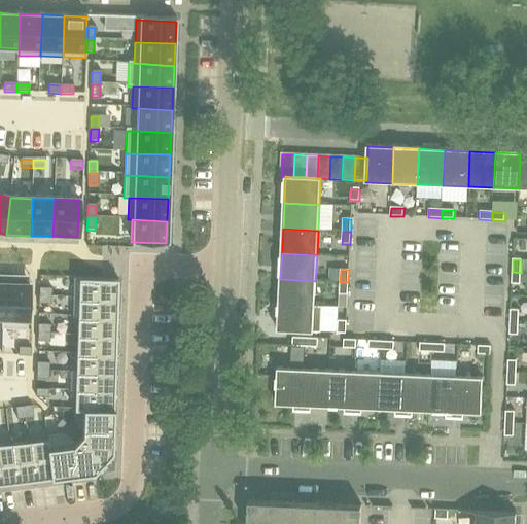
[(520,285),(521,273),(513,272),(512,285),(520,285)]
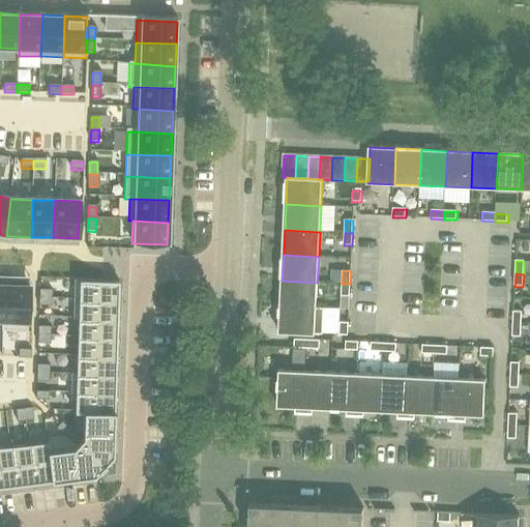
[(74,281),(74,300),(118,301),(119,283),(119,282),(74,281)]
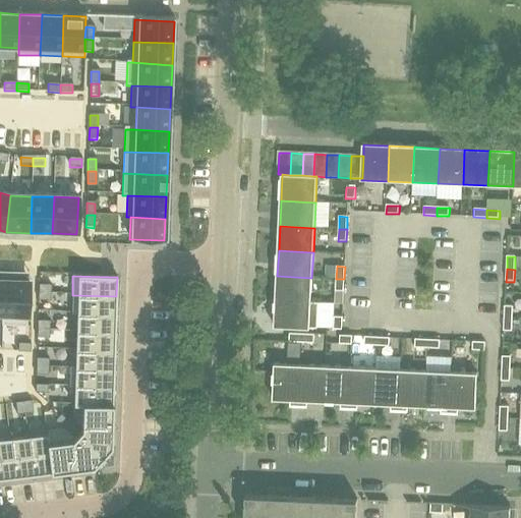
[(277,276),(276,301),(310,302),(311,278),(277,276)]
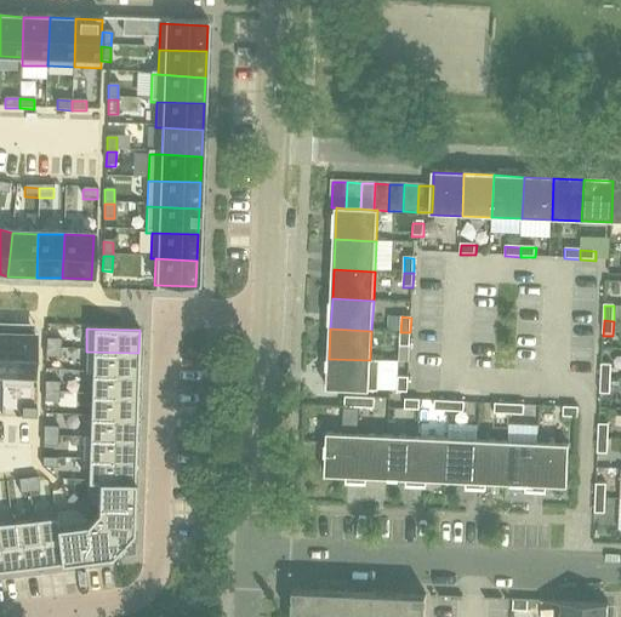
[(400,332),(400,347),(410,348),(410,332),(400,332)]
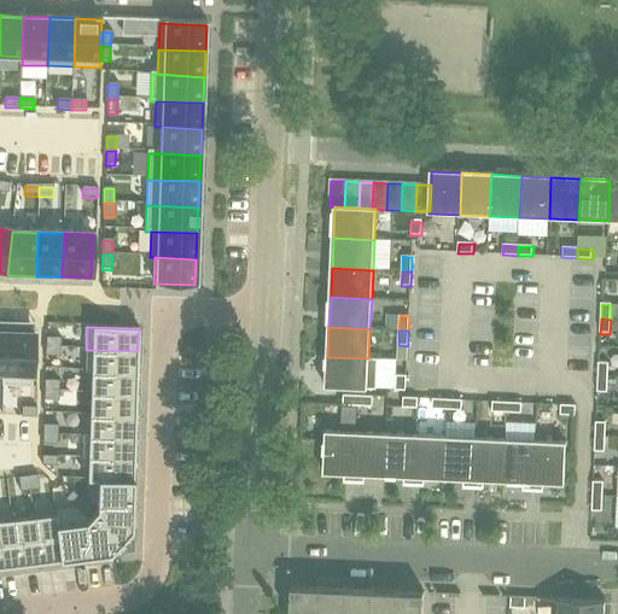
[(3,376),(1,387),(31,389),(34,334),(5,333),(4,376),(3,376)]
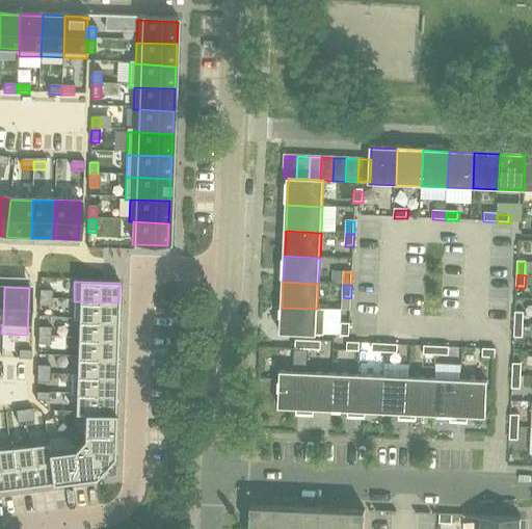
[(40,292),(40,300),(52,300),(52,292),(40,292)]
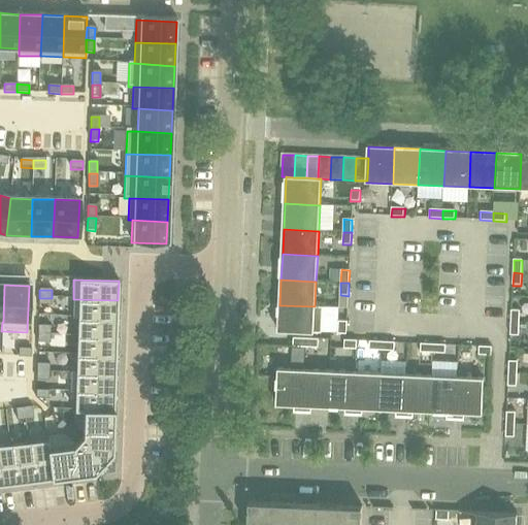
[(39,298),(39,306),(52,306),(52,298),(39,298)]
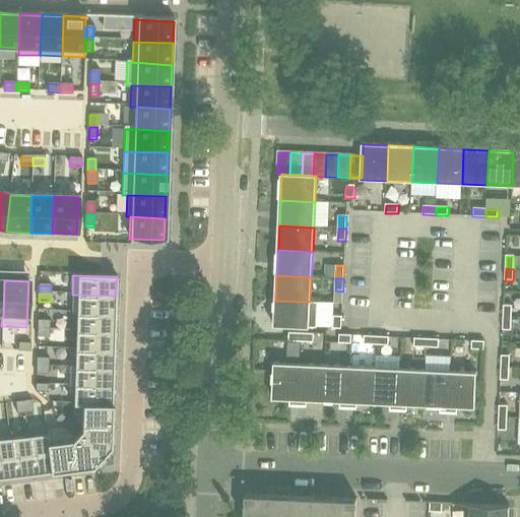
[(72,295),(71,314),(76,314),(76,313),(115,314),(116,296),(72,295)]
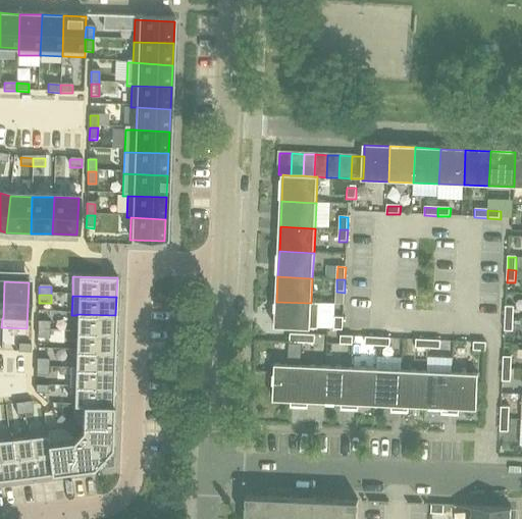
[(276,302),(275,327),(310,329),(318,329),(319,304),(311,303),(276,302)]
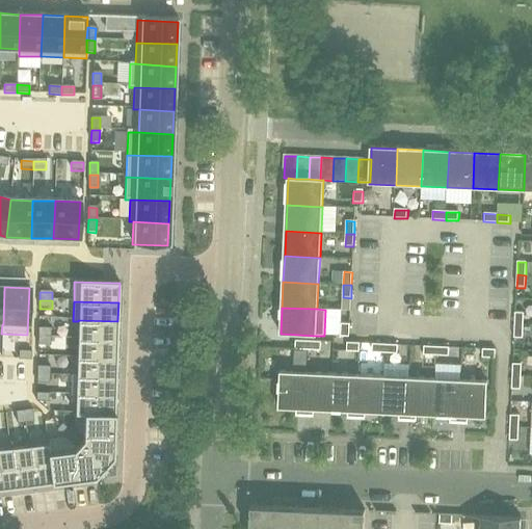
[(524,313),(515,313),(514,325),(523,326),(524,313)]
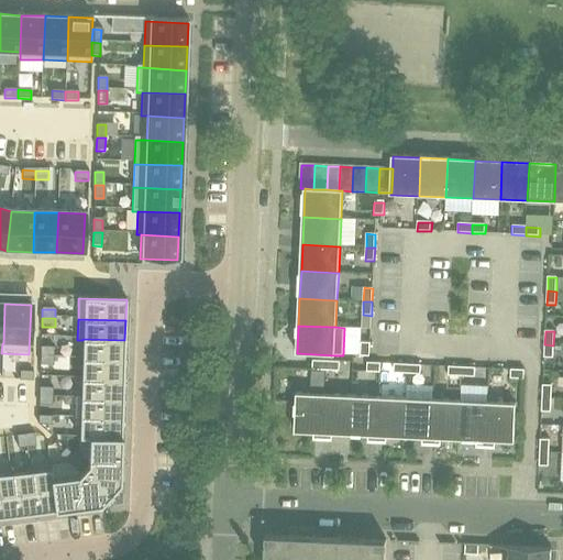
[(83,340),(81,359),(124,360),(124,340),(83,339),(83,340)]
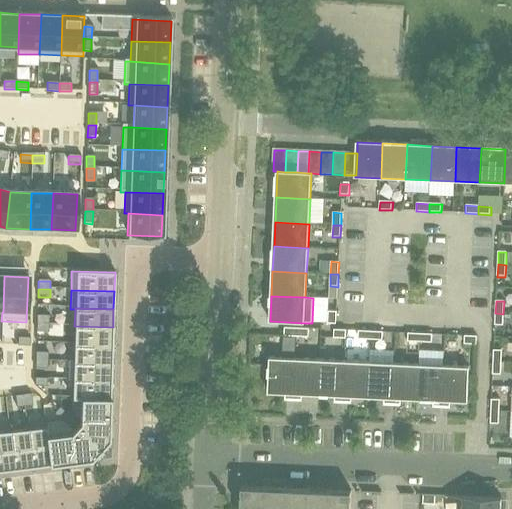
[(329,312),(328,324),(336,324),(337,312),(329,312)]
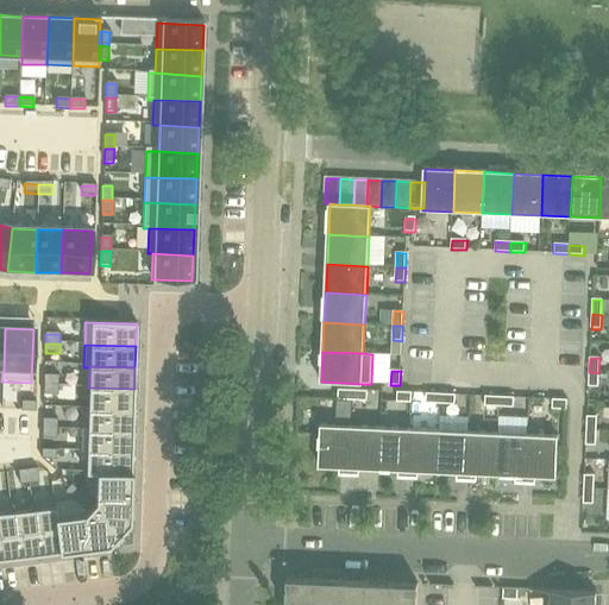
[(598,388),(598,373),(589,372),(589,388),(598,388)]
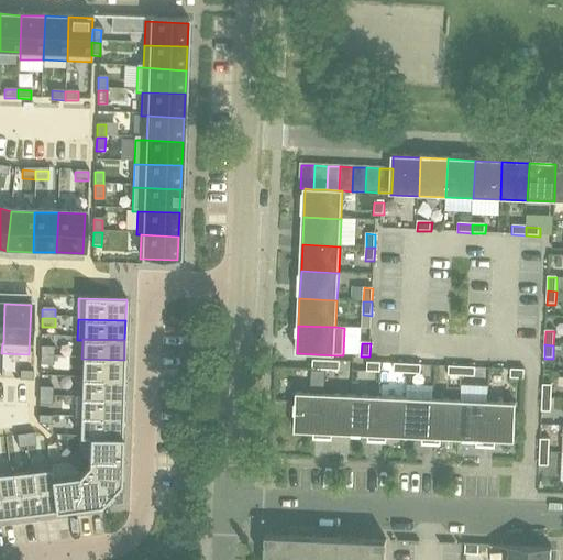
[(41,349),(41,358),(54,358),(54,349),(41,349)]
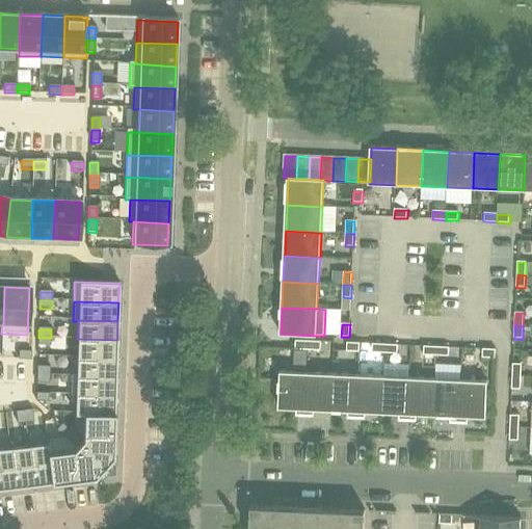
[(38,338),(37,346),(50,346),(51,338),(38,338)]
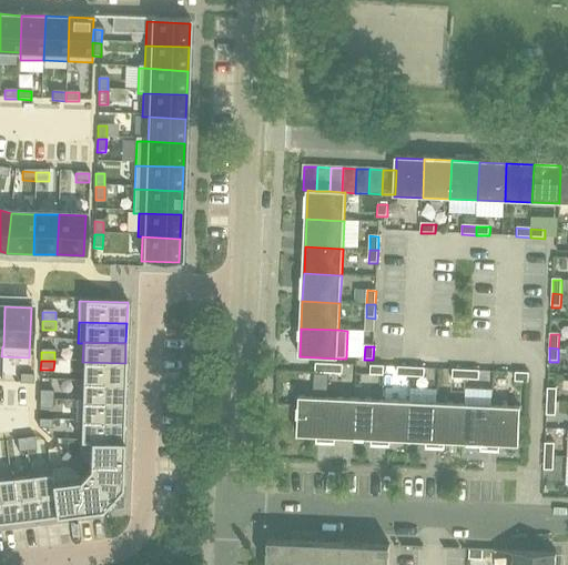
[(82,362),(82,382),(124,383),(125,363),(82,362)]
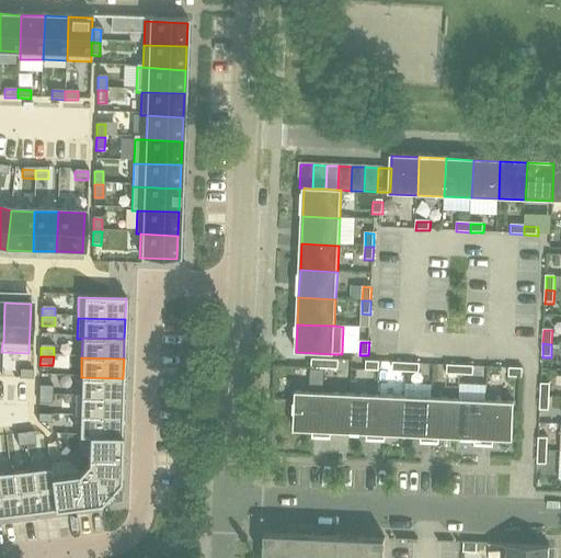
[(325,369),(325,361),(312,361),(312,367),(312,369),(325,369)]
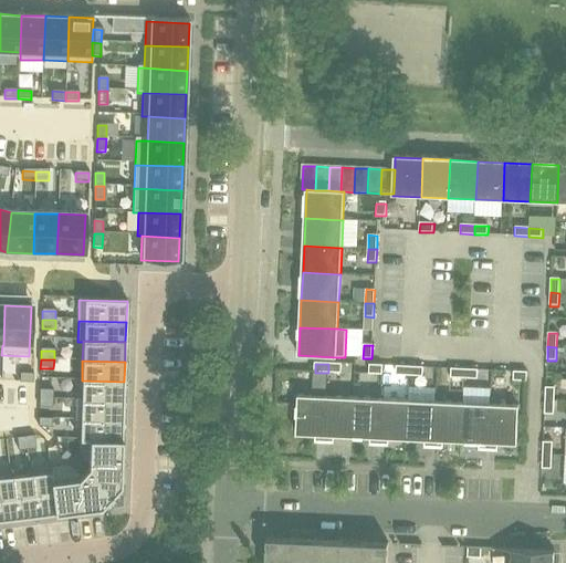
[(342,374),(343,365),(328,364),(328,373),(342,374)]
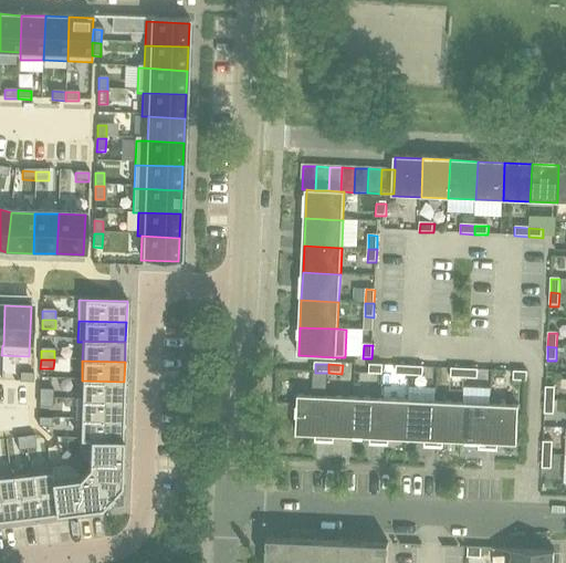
[(383,375),(384,366),(369,366),(369,375),(383,375)]
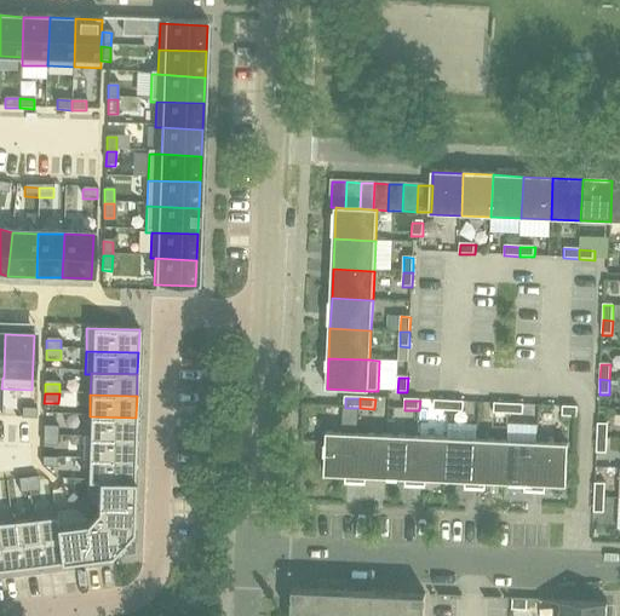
[(449,413),(449,403),(435,402),(434,412),(449,413)]
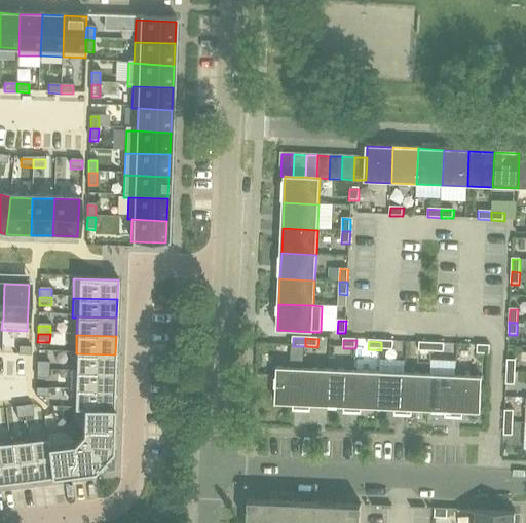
[(393,350),(395,342),(381,342),(381,350),(393,350)]
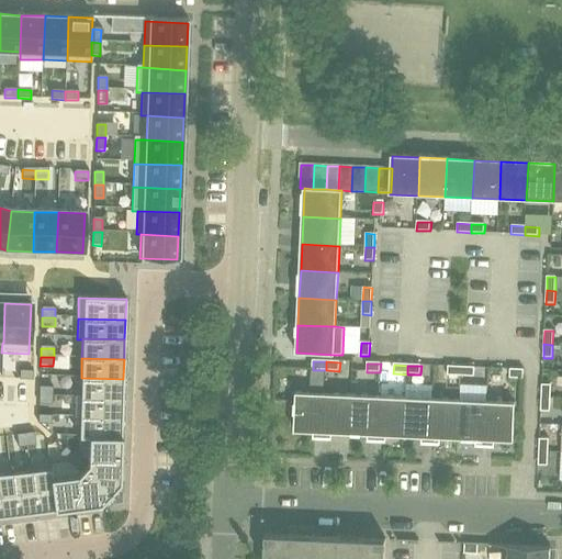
[(461,377),(461,368),(448,367),(447,376),(461,377)]
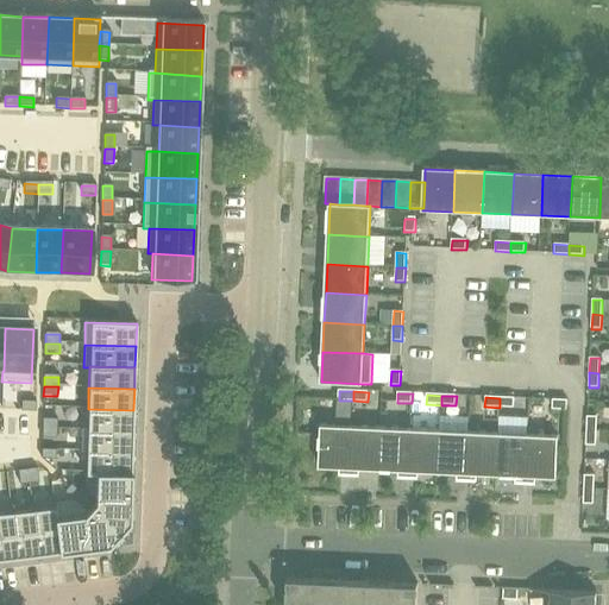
[(514,408),(515,398),(500,398),(500,408),(514,408)]
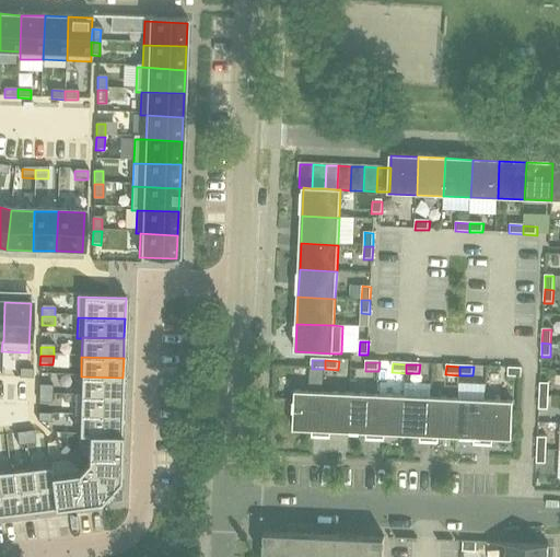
[(521,378),(522,369),(508,369),(508,378),(520,378),(521,378)]
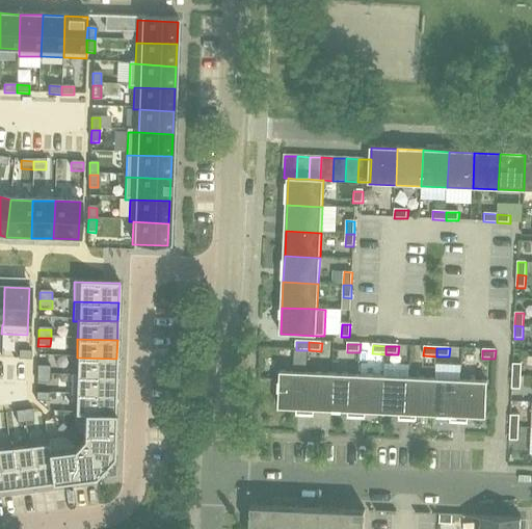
[(19,351),(19,360),(31,361),(31,352),(19,351)]
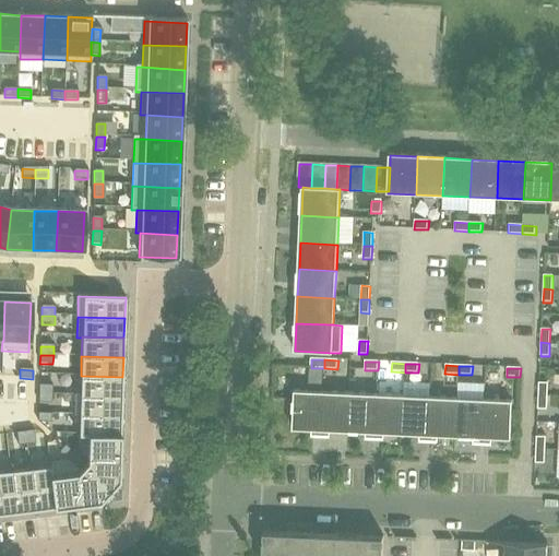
[(80,394),(80,395),(121,397),(122,377),(81,376),(80,394)]
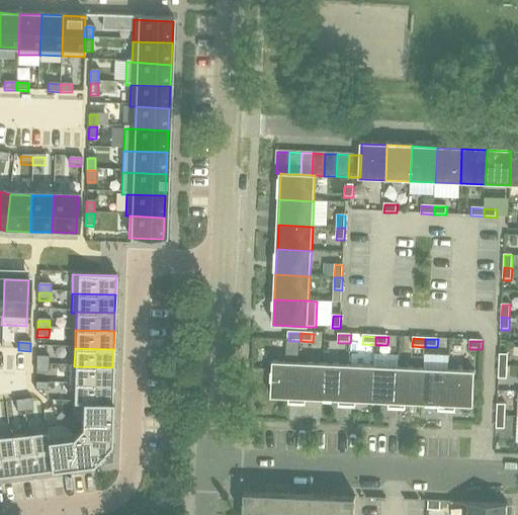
[(508,354),(500,354),(499,367),(507,367),(508,354)]
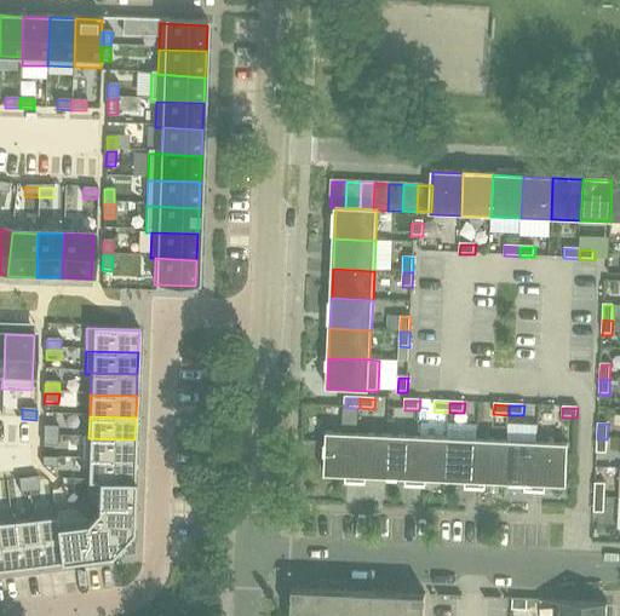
[(44,427),(42,437),(57,437),(58,427),(44,427)]
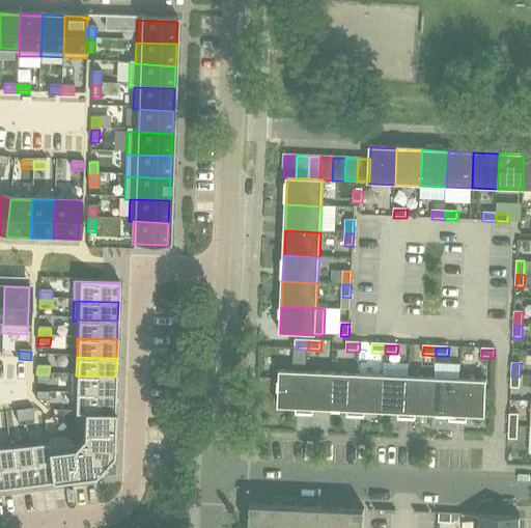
[(280,372),(279,408),(297,409),(297,414),(305,414),(307,373),(280,372)]
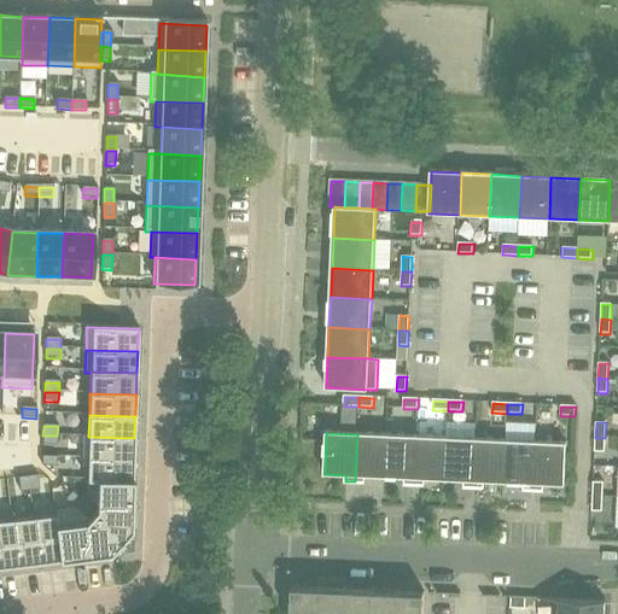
[(357,434),(355,481),(365,481),(365,477),(385,477),(388,436),(357,434)]
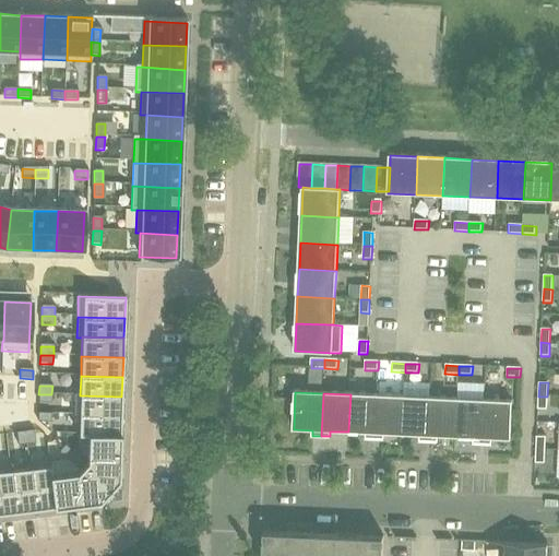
[(38,394),(38,403),(51,403),(51,394),(38,394)]
